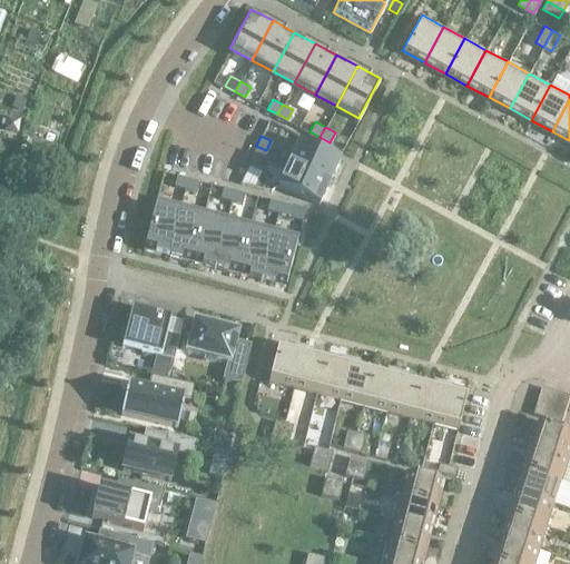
[(340,156),(298,138),(288,160),(330,179),(340,156)]
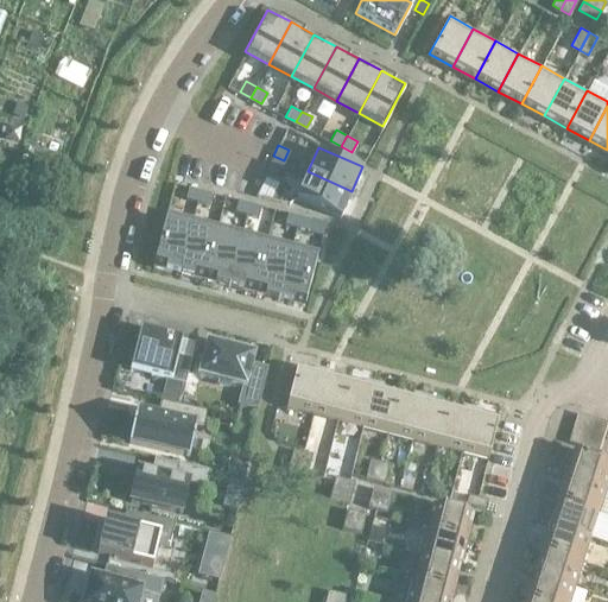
[(284,160),(273,156),(268,166),(279,171),(284,160)]
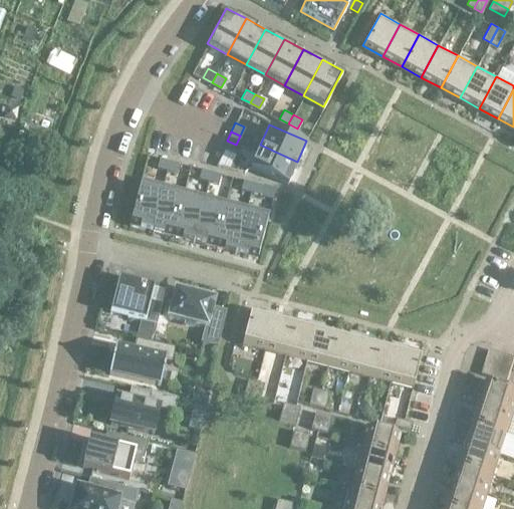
[(297,162),(260,145),(251,166),(287,182),(297,162)]
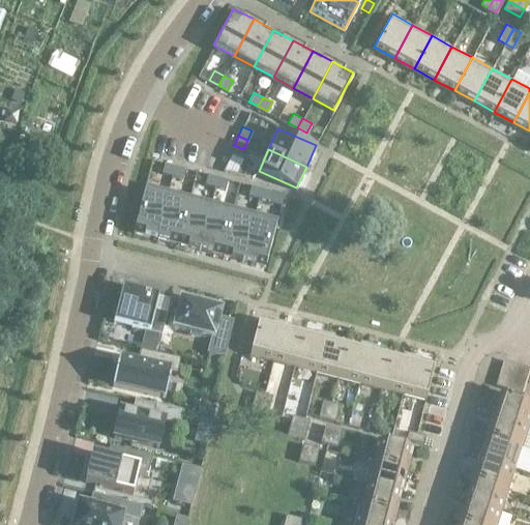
[(165,161),(162,171),(172,174),(174,164),(165,161)]
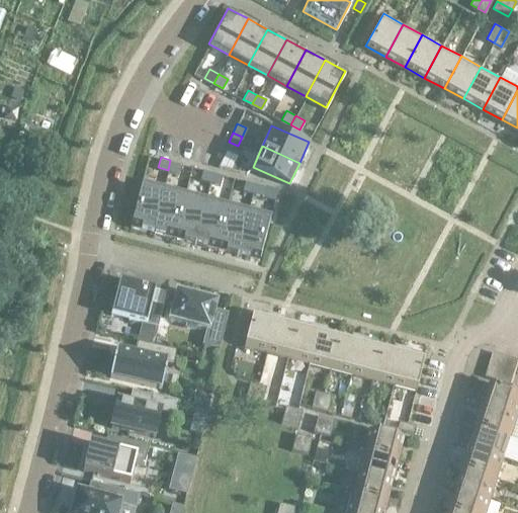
[(170,160),(168,170),(178,172),(180,163),(170,160)]
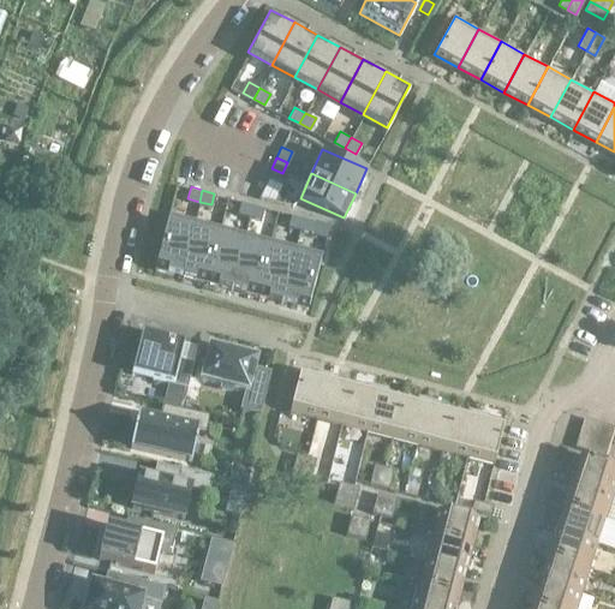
[(242,199),(238,212),(250,215),(252,203),(242,199)]
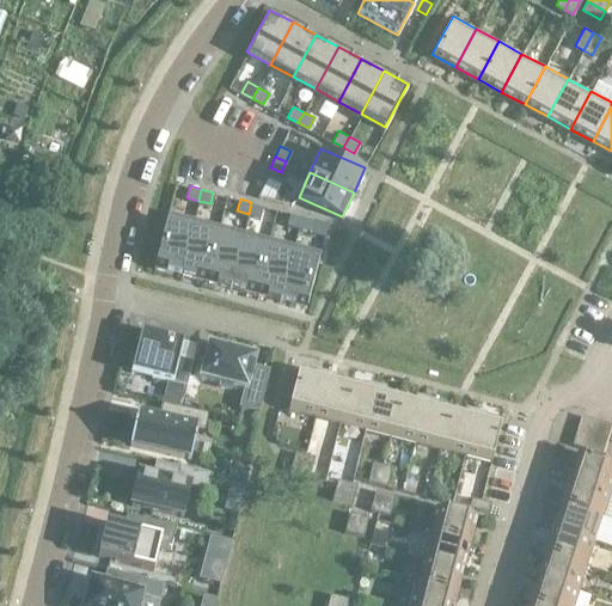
[(251,202),(249,214),(259,216),(263,204),(251,202)]
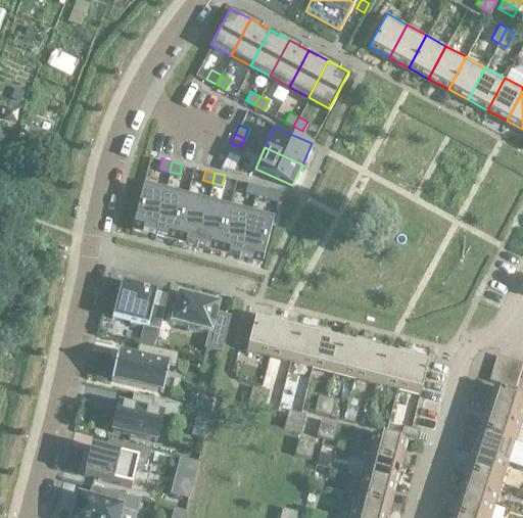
[(247,181),(245,191),(255,193),(257,184),(247,181)]
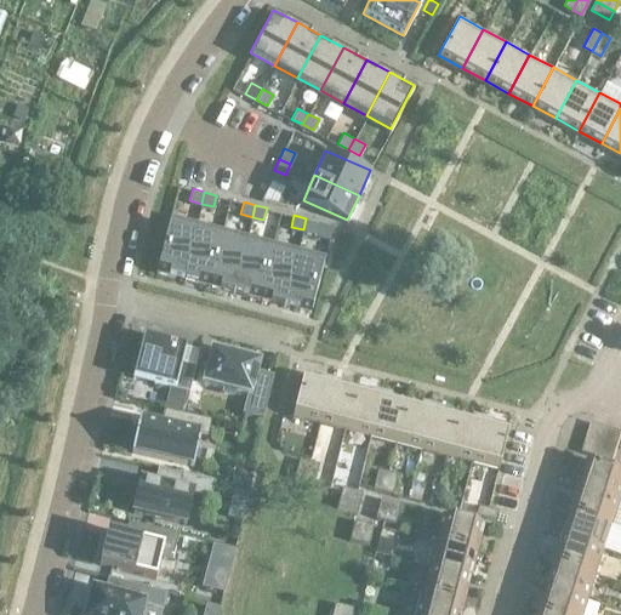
[(306,218),(303,229),(314,233),(318,221),(306,218)]
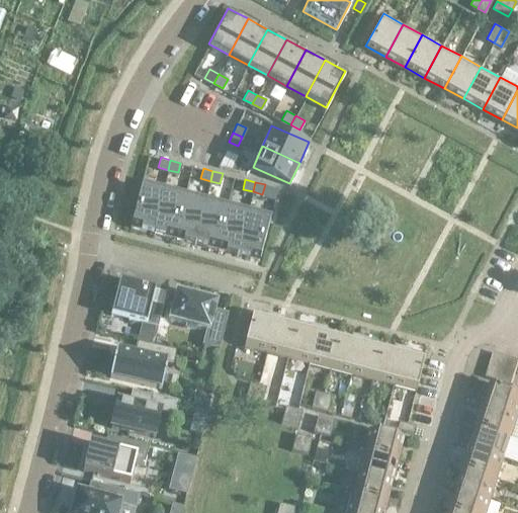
[(141,185),(131,225),(152,231),(163,191),(141,185)]
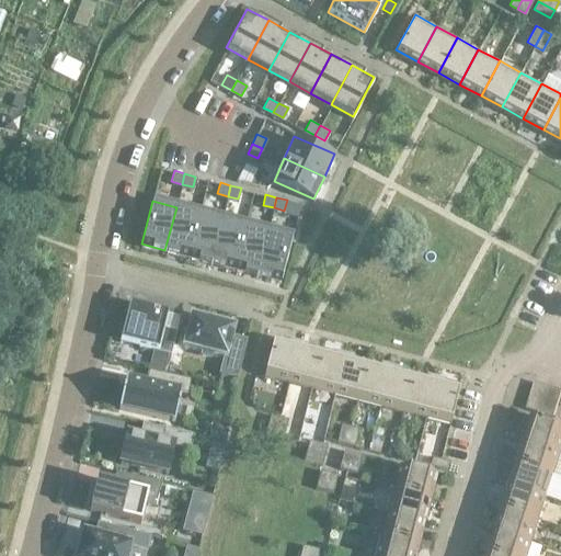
[(176,207),(164,250),(187,256),(198,213),(176,207)]
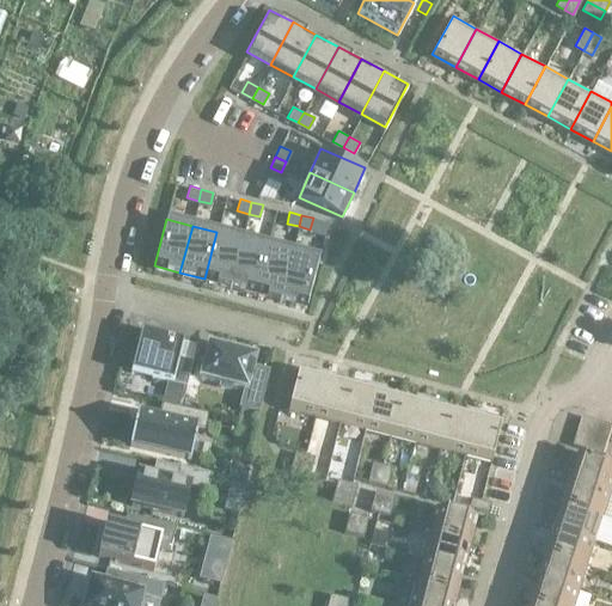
[(216,232),(204,279),(230,286),(242,238),(216,232)]
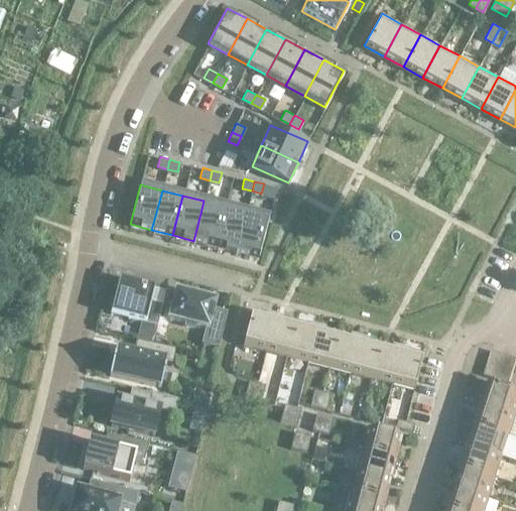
[(204,201),(194,241),(215,246),(225,207),(204,201)]
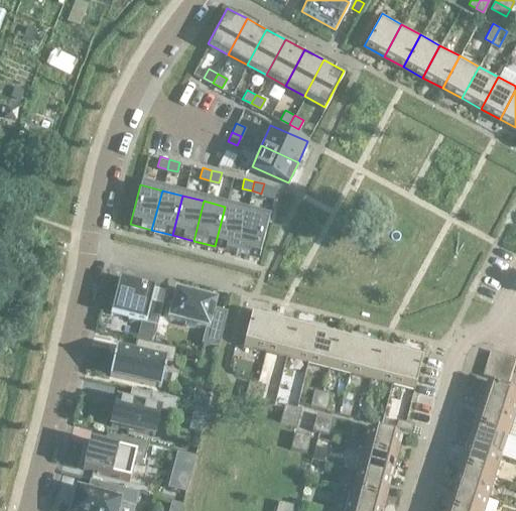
[(225,207),(215,246),(236,251),(246,212),(225,207)]
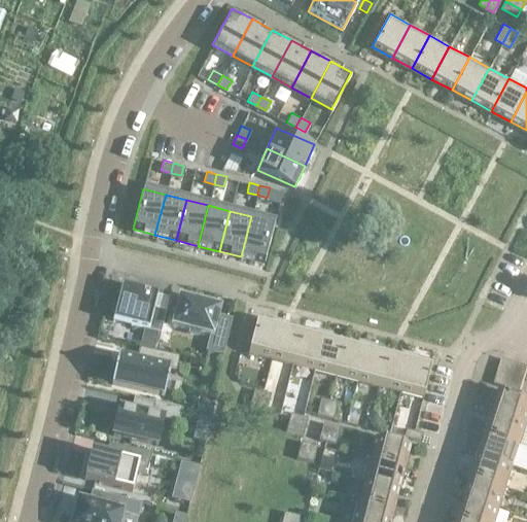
[(251,216),(241,256),(264,263),(274,222),(251,216)]
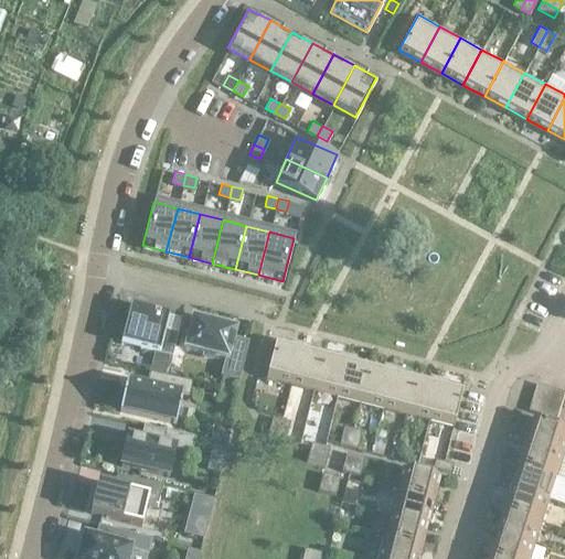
[(177,329),(166,326),(169,312),(130,302),(120,341),(172,353),(183,311),(182,310),(177,329)]
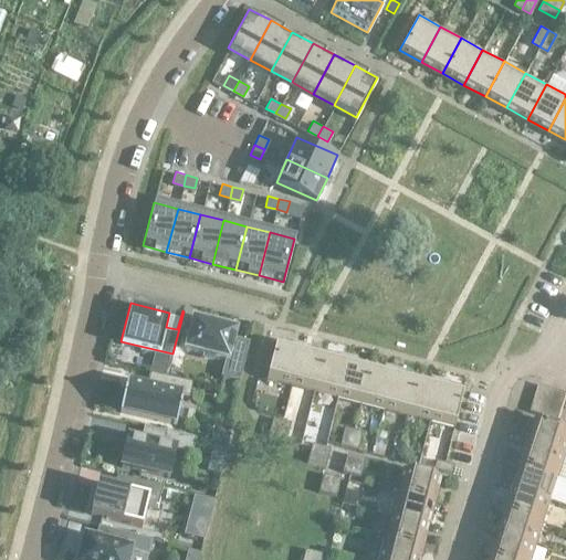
[(194,316),(186,346),(205,351),(203,354),(212,357),(213,354),(227,357),(222,371),(222,372),(238,377),(248,340),(233,337),(236,327),(194,316)]
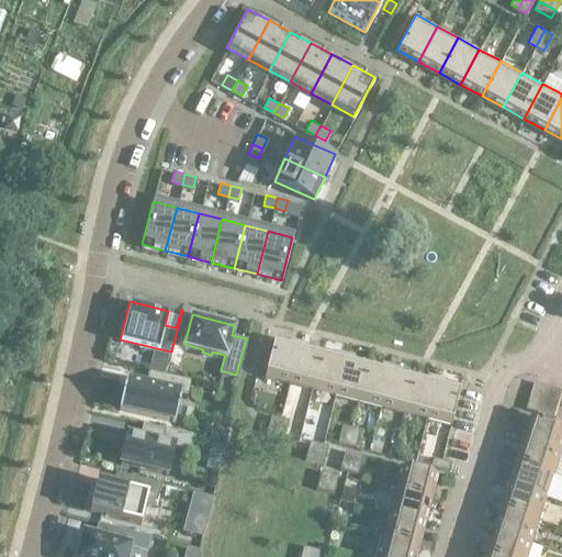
[(265,375),(288,380),(298,342),(274,336),(265,375)]
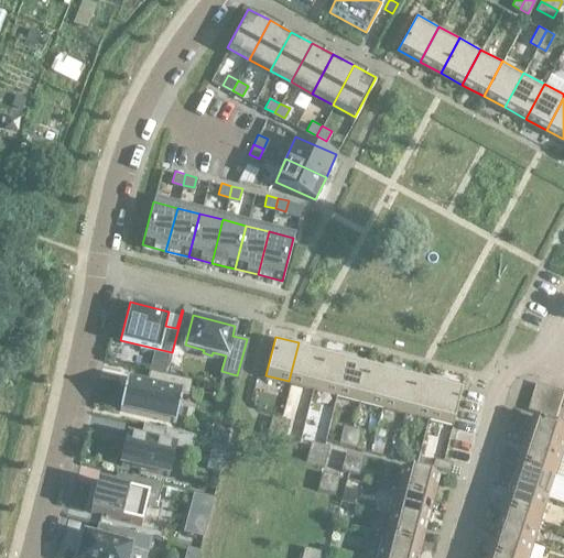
[(323,349),(299,342),(289,381),(313,387),(323,349)]
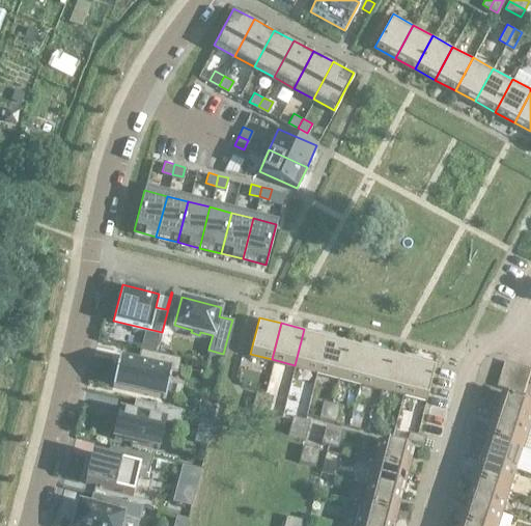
[(326,334),(304,329),(295,365),(316,370),(326,334)]
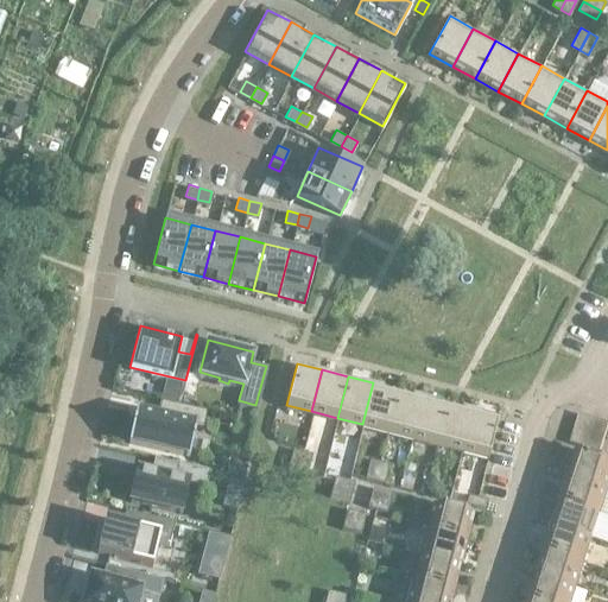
[(398,388),(373,382),(362,424),(387,431),(398,388)]
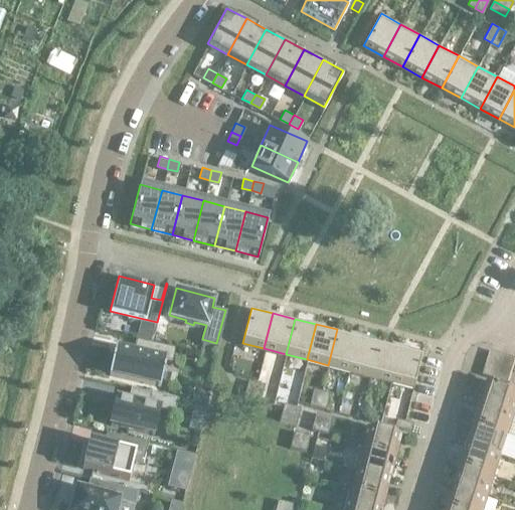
[(358,335),(337,329),(328,365),(349,370),(358,335)]
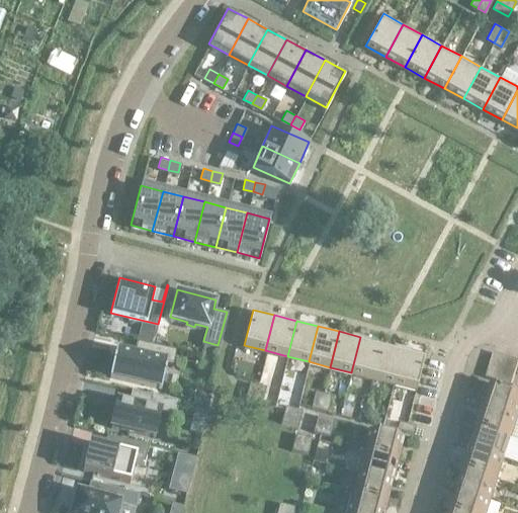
[(381,342),(360,337),(351,372),(372,378),(381,342)]
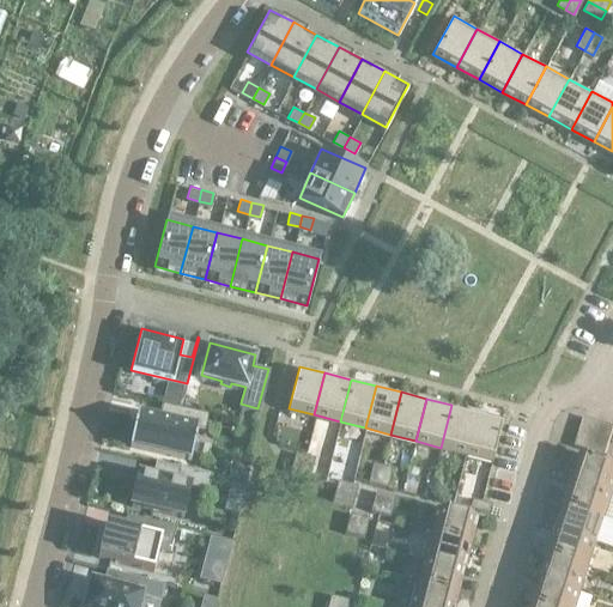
[(205,426),(208,411),(171,402),(168,417),(137,410),(129,443),(190,456),(198,425),(205,426)]
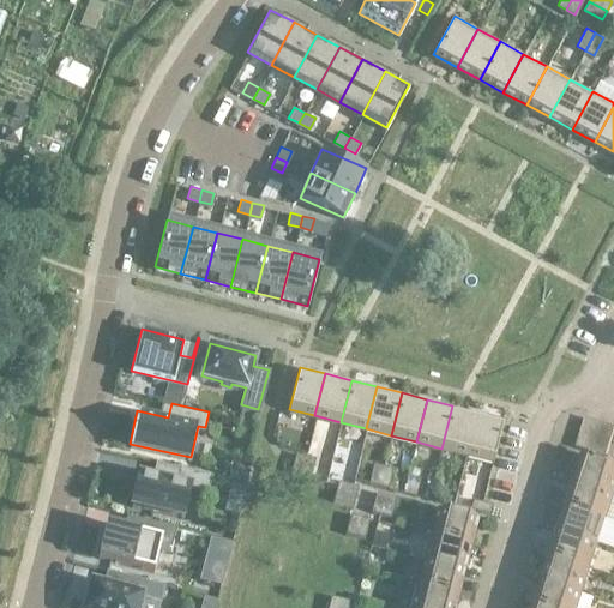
[(477,413),(452,405),(441,449),(467,455),(477,413)]
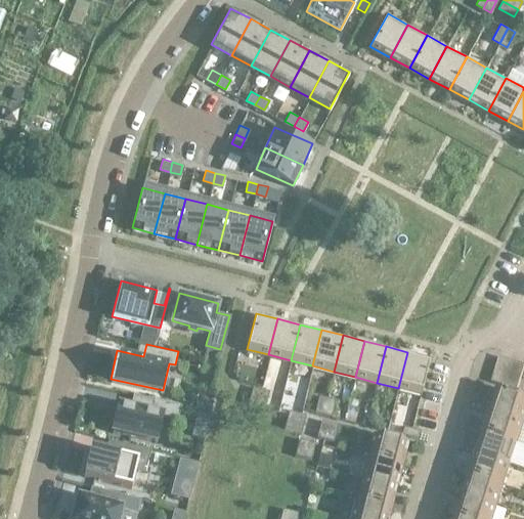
[(429,357),(407,352),(398,388),(421,394),(429,357)]
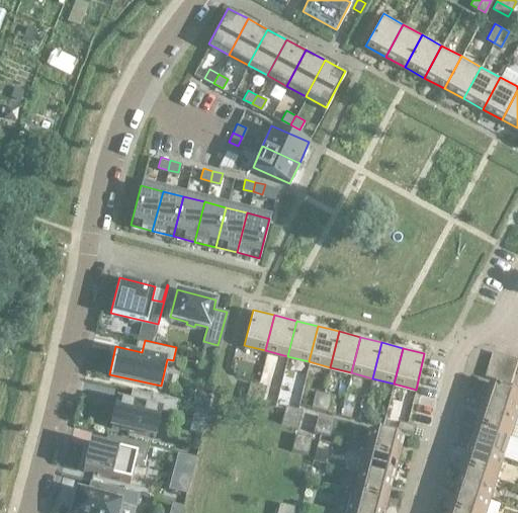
[(486,374),(498,378),(507,354),(494,349),(486,374)]
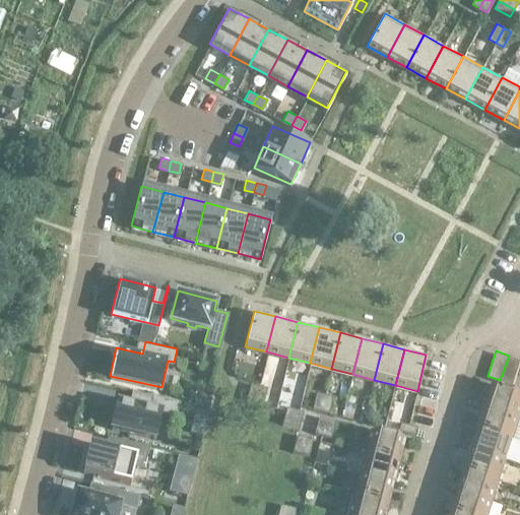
[(519,361),(519,359),(509,356),(500,380),(513,384),(518,368),(519,361)]
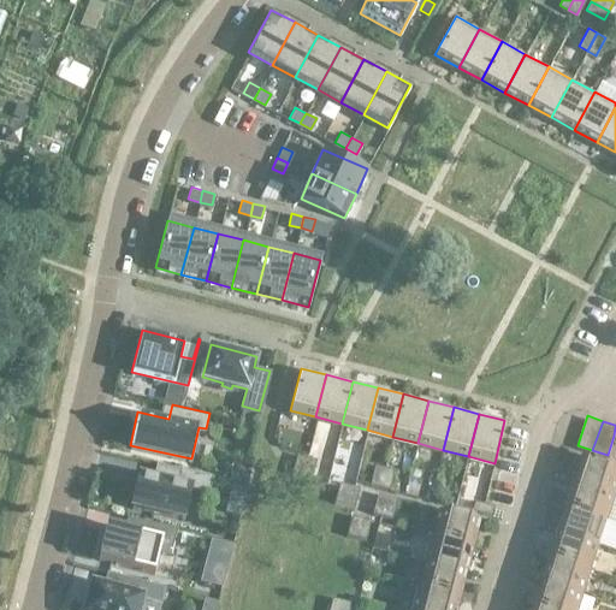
[(307,455),(297,452),(292,473),(302,475),(307,455)]
